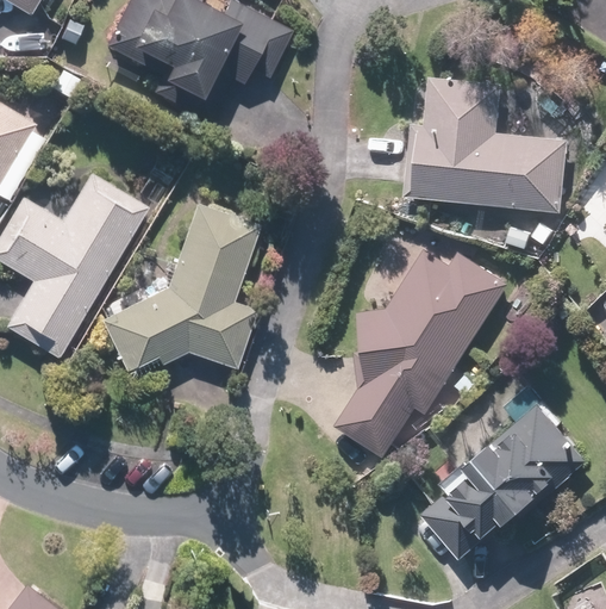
[(4,0),(32,17),(42,0),(4,0)]
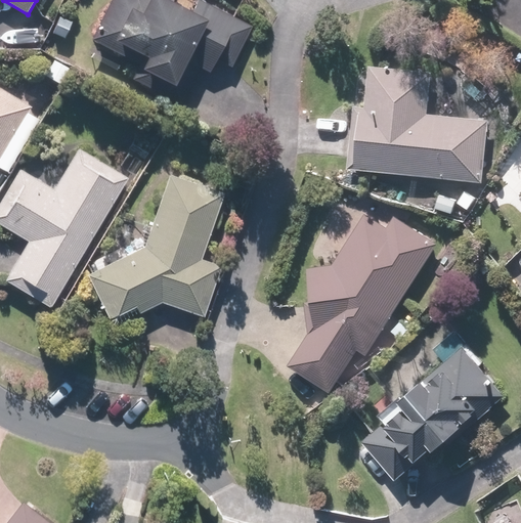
[(252,26),(205,0),(199,0),(191,14),(172,4),(174,0),(109,0),(89,37),(140,66),(134,76),(177,99),(194,69),(221,84),(252,26)]
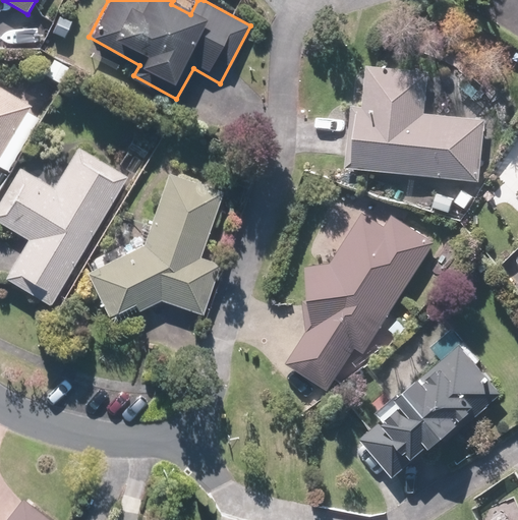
[(352,105),(346,168),(480,180),(486,118),(425,112),(429,71),(368,65),(364,106),(352,105)]
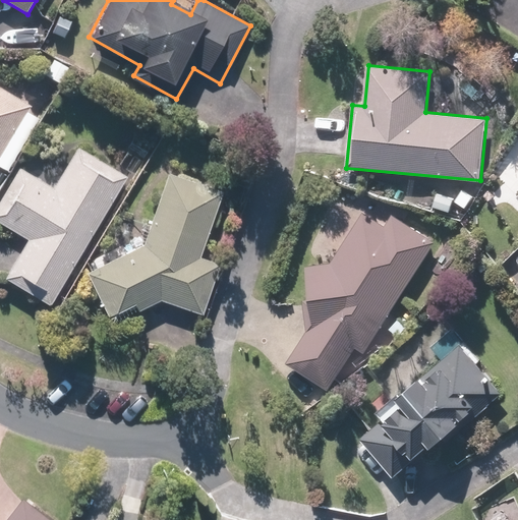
[(32,105),(0,87),(0,164),(9,170),(39,120),(27,113),(32,105)]
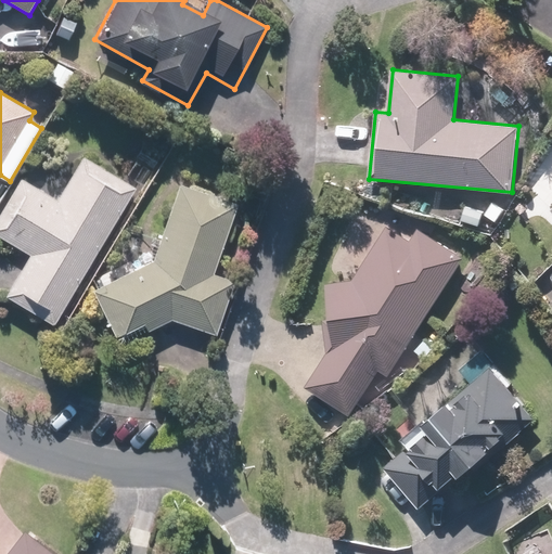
[(136,188),(81,156),(56,201),(20,180),(0,213),(0,239),(28,255),(3,297),(55,326),(136,188)]
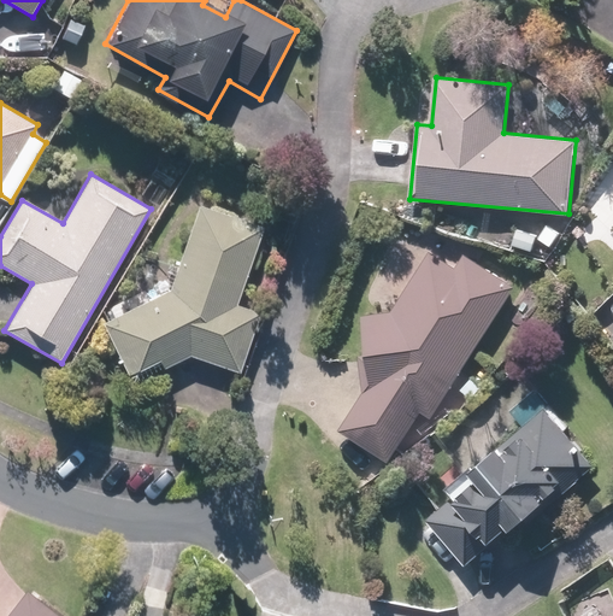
[(261,229),(198,207),(172,287),(102,326),(133,380),(160,364),(163,370),(190,355),(242,371),(261,314),(236,305),(261,229)]
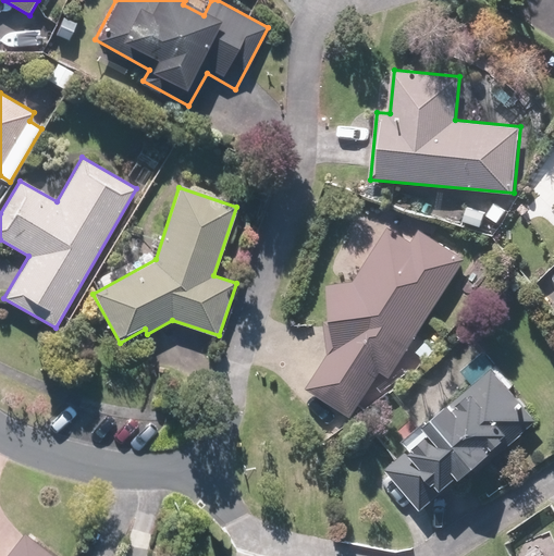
[(466,258),(419,227),(411,239),(391,225),(356,281),(330,284),(332,348),(308,386),(352,414),(380,369),(390,375),(466,258)]
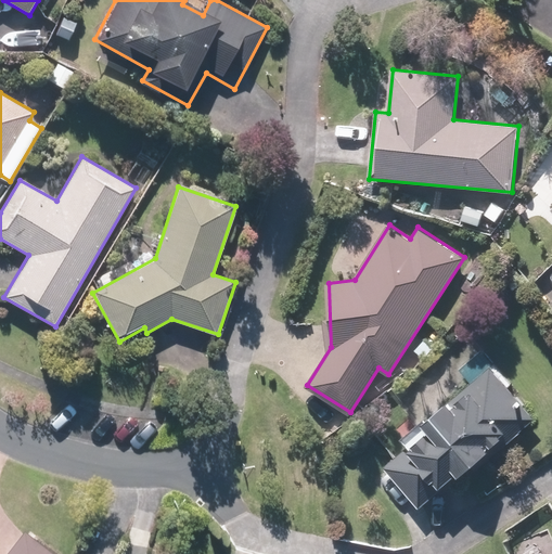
[(537,417),(491,365),(446,406),(443,401),(421,421),(427,428),(385,465),(422,506),(506,433),(512,439),(537,417)]
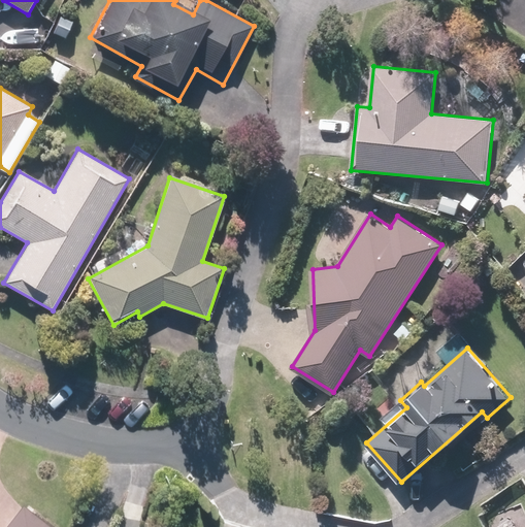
[(52,526),(21,502),(0,526),(52,526)]
